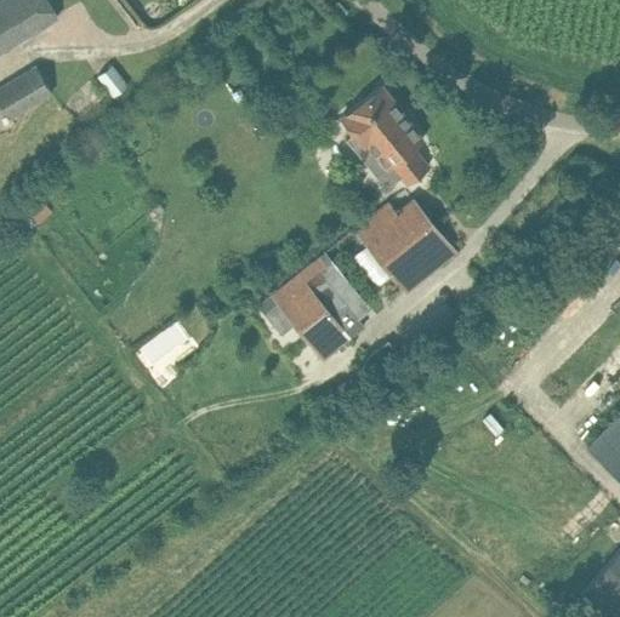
[(0,55),(58,20),(45,0),(6,0),(0,4),(0,55)]
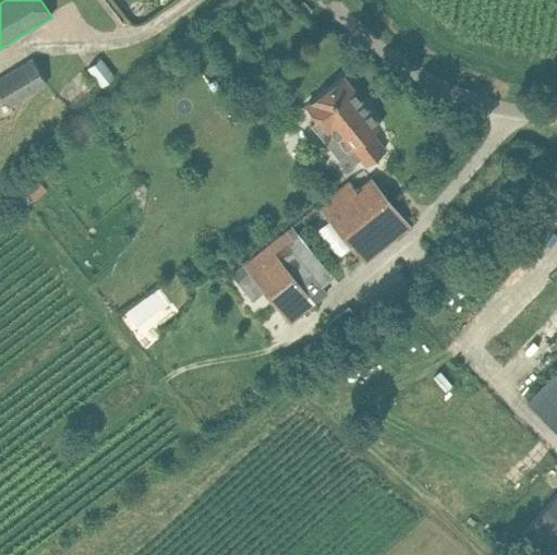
[(0,96),(9,110),(47,86),(48,86),(33,62),(0,82),(0,96)]
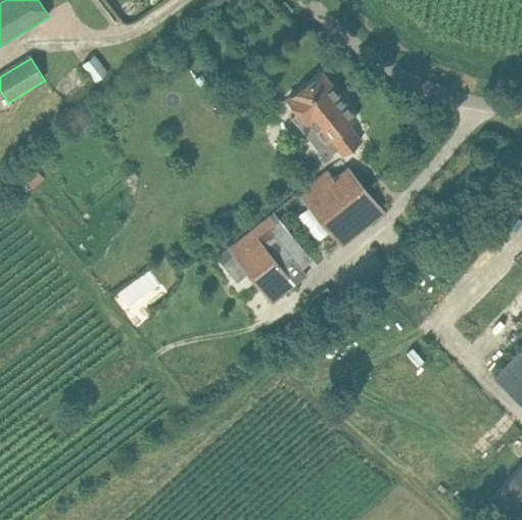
[(93,83),(105,77),(95,58),(84,64),(93,83)]
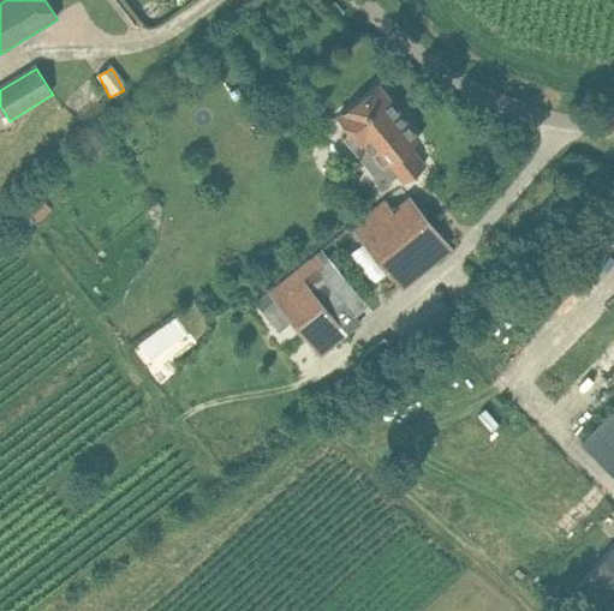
[(391,103),(379,88),(339,120),(351,135),(355,132),(385,169),(389,166),(405,185),(424,168),(410,149),(419,142),(389,105),(391,103)]
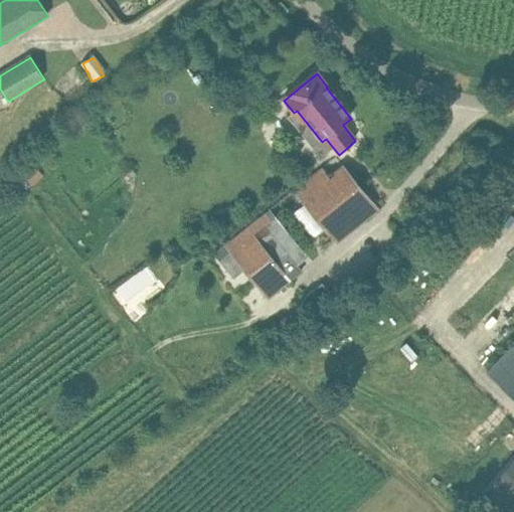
[(311,178),(294,192),(336,244),(378,211),(343,167),(333,176),(331,174),(328,177),(329,179),(320,186),(318,187),(311,178)]
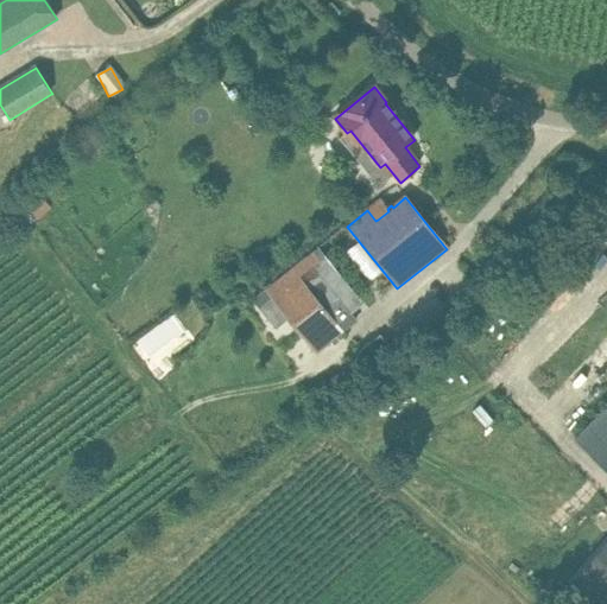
[(293,269),(267,291),(317,354),(318,354),(343,332),(358,323),(342,303),(328,313),(309,288),(322,279),(307,259),(293,269)]
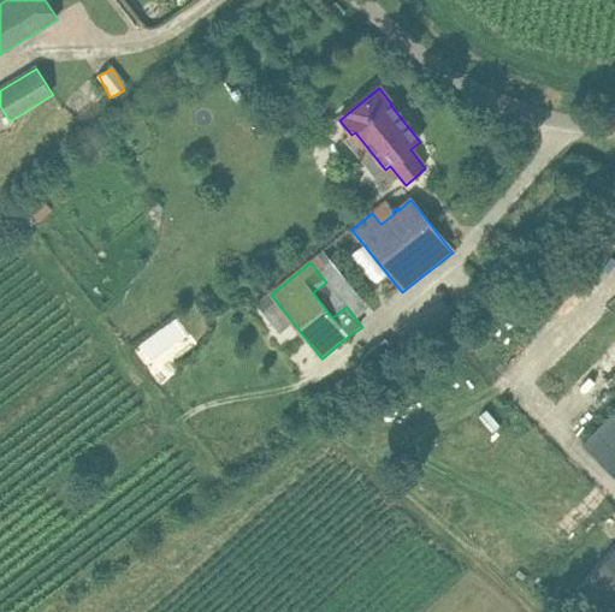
[(614,415),(585,447),(614,476),(614,415)]
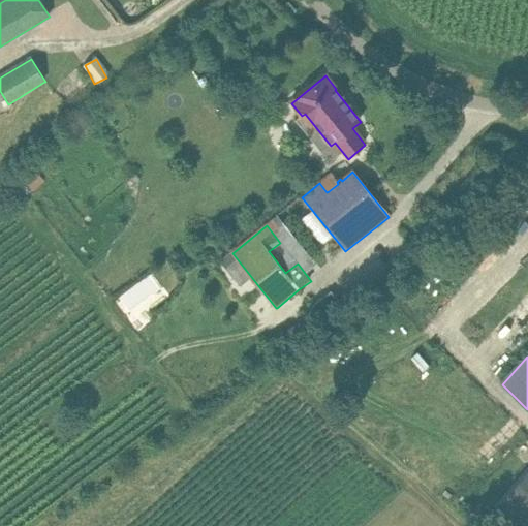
[(527,470),(492,512),(508,525),(527,525),(527,470)]
